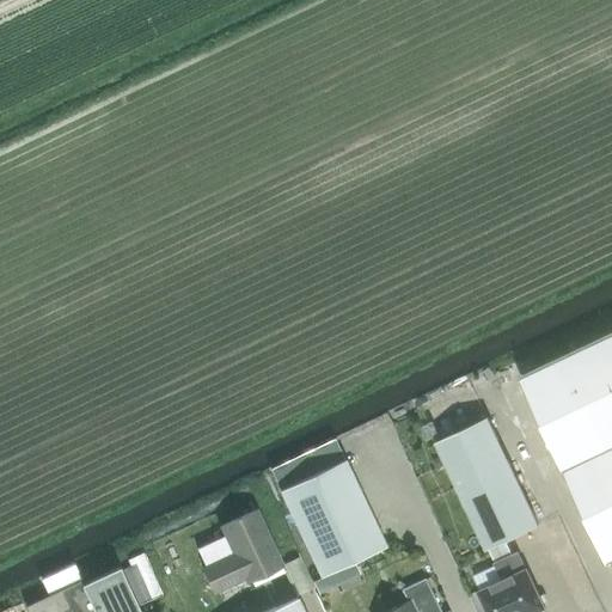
[(611,332),(520,377),(609,564),(611,562),(611,332)]
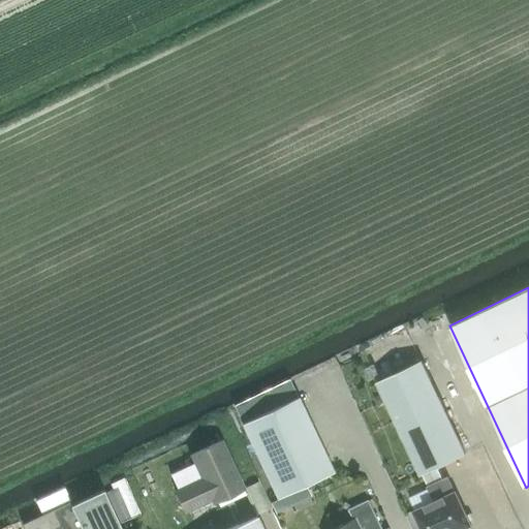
[(428,487),(442,479),(437,468),(467,455),(423,361),(378,382),(422,475),(423,475),(428,487)]
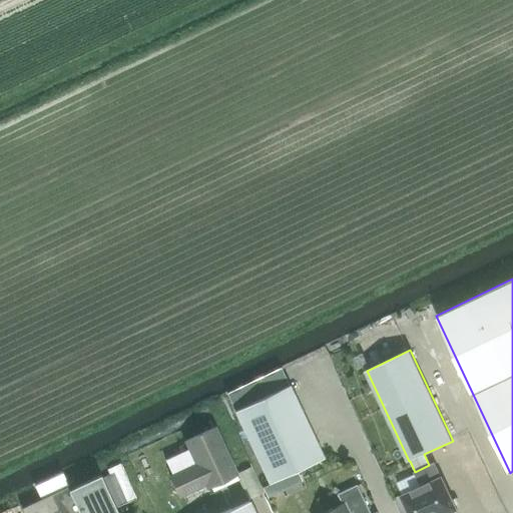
[(235,411),(270,483),(325,458),(290,385),(235,411)]
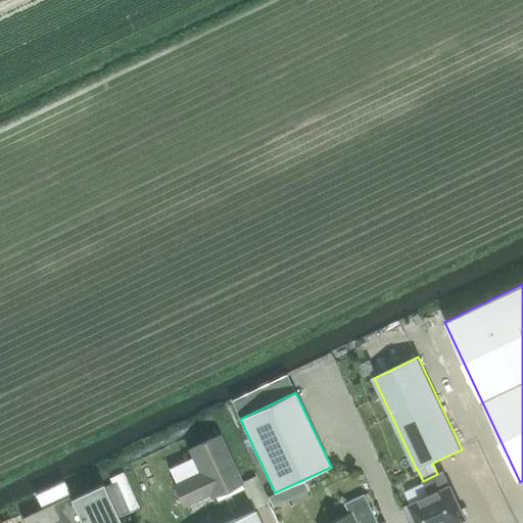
[(192,457),(168,468),(175,484),(174,485),(184,506),(209,493),(211,497),(242,483),(220,435),(189,449),(192,457)]
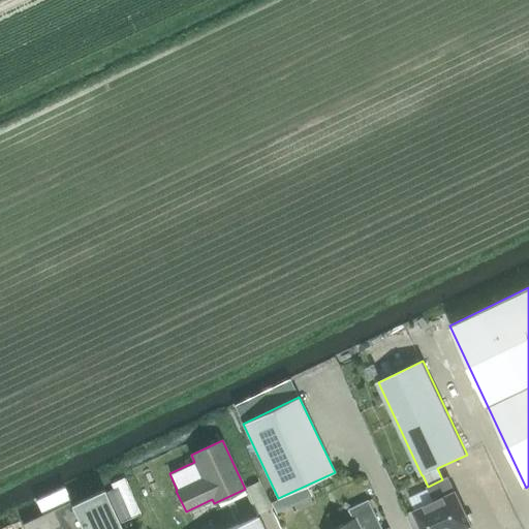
[(442,479),(428,487),(427,487),(433,501),(412,510),(419,528),(465,528),(473,526),(456,490),(455,491),(448,476),(442,479)]
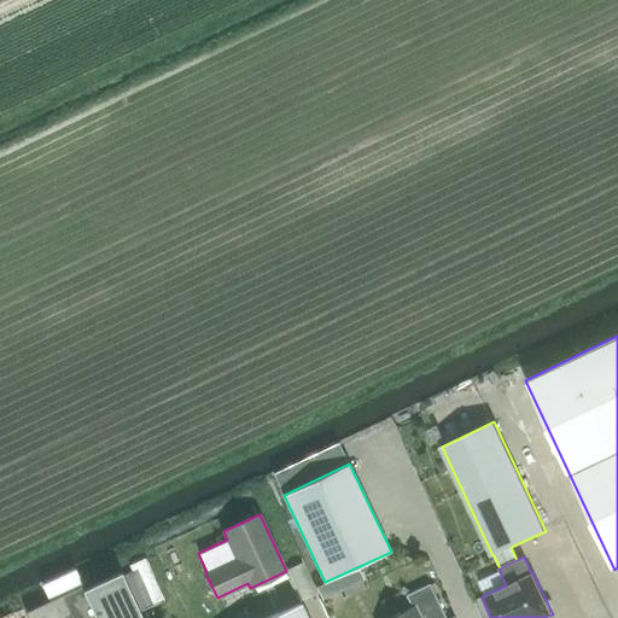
[(123,575),(139,610),(149,605),(133,570),(123,575)]
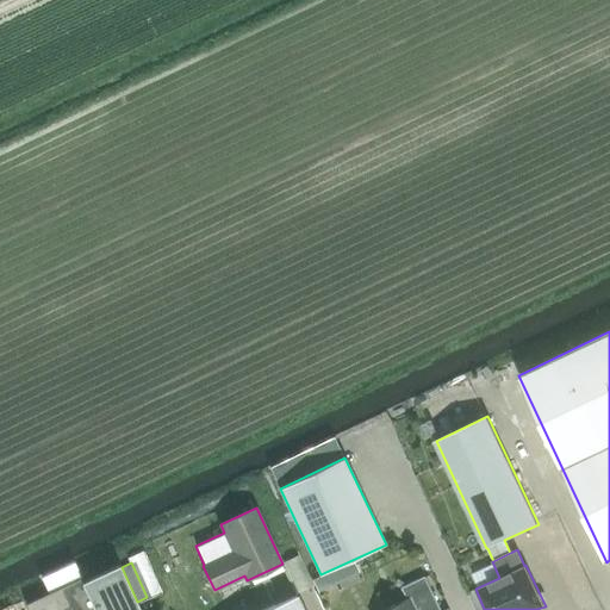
[(80,579),(25,605),(27,609),(141,609),(137,602),(122,567),(120,565),(81,583),(80,579)]
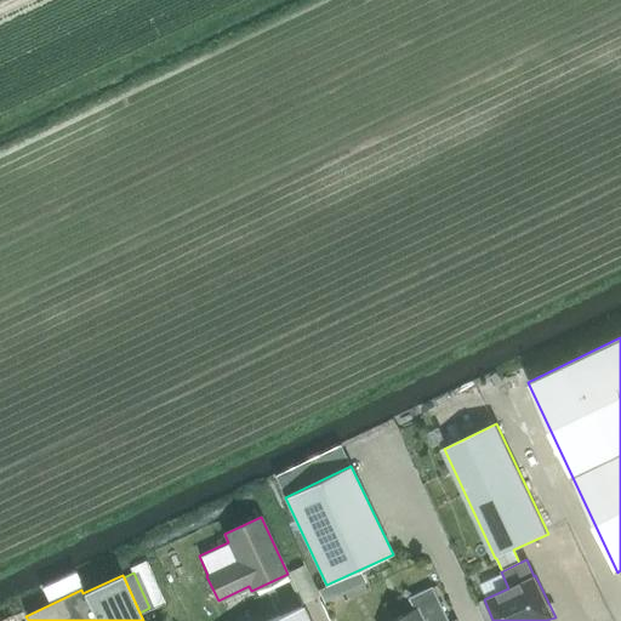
[(448,620),(432,587),(409,598),(415,610),(392,620),(448,620)]
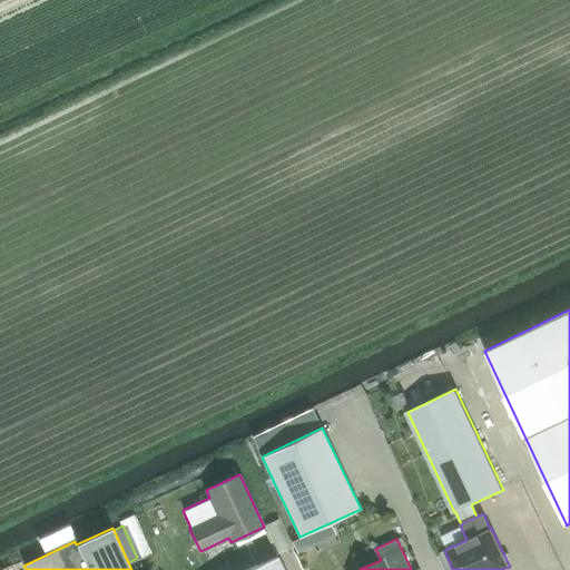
[(283,569),(277,556),(245,569),(283,569)]
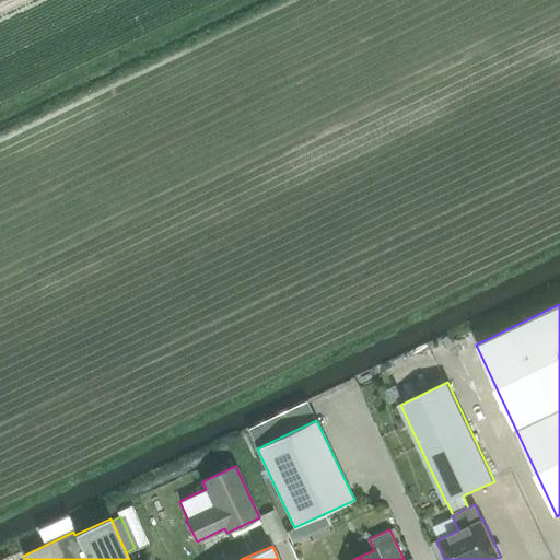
[(13,559),(9,550),(0,555),(2,559),(13,559)]
